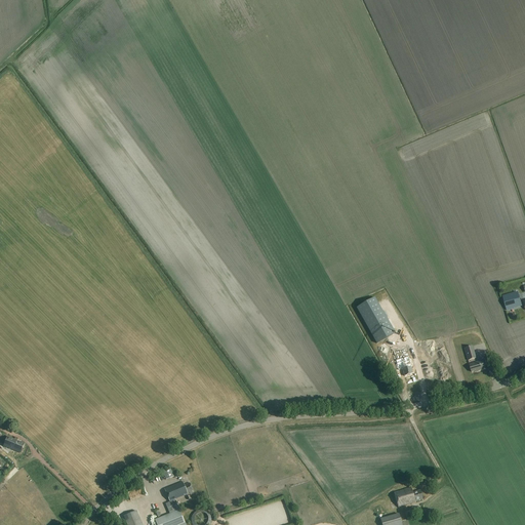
[(503,299),(506,309),(522,305),(519,295),(503,299)]
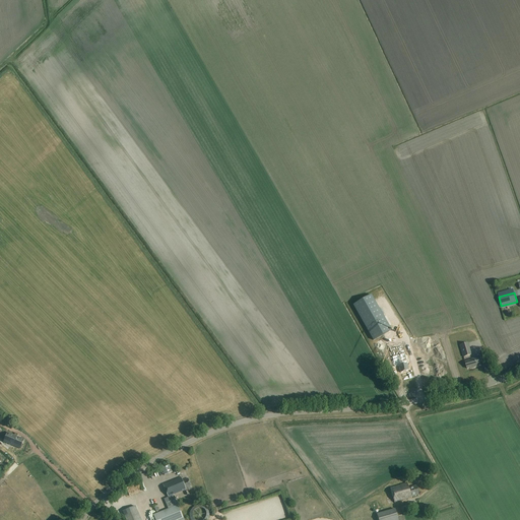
[(371,296),(353,306),(360,317),(372,337),(374,340),(391,330),(371,296)]
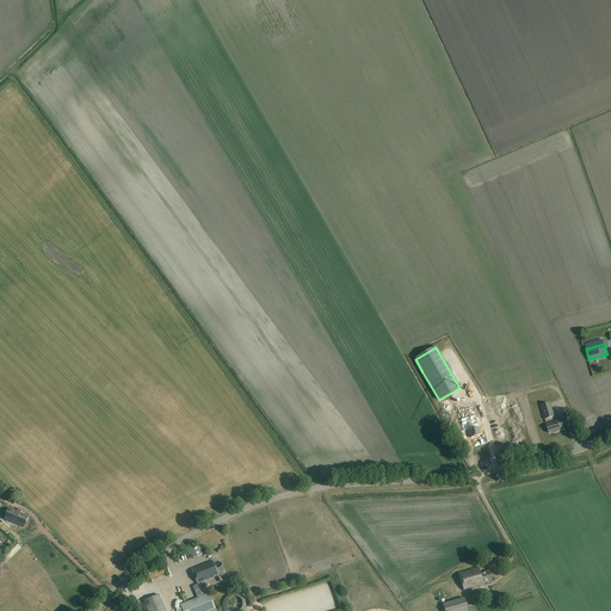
[(606,356),(588,360),(590,366),(608,362),(606,356)]
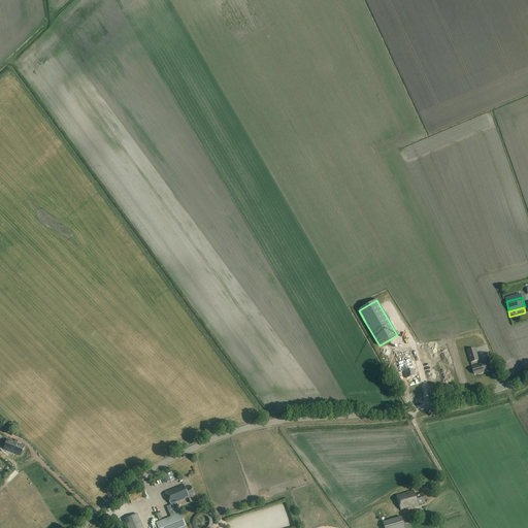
[(415,376),(413,369),(411,365),(434,359),(431,349),(414,354),(411,348),(398,352),(400,357),(395,358),(400,373),(404,371),(406,378),(415,376)]
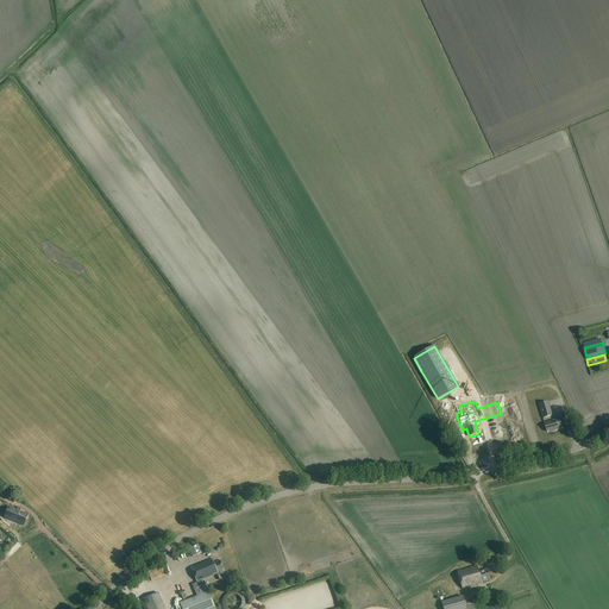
[(547,403),(539,405),(544,419),(551,416),(547,403)]
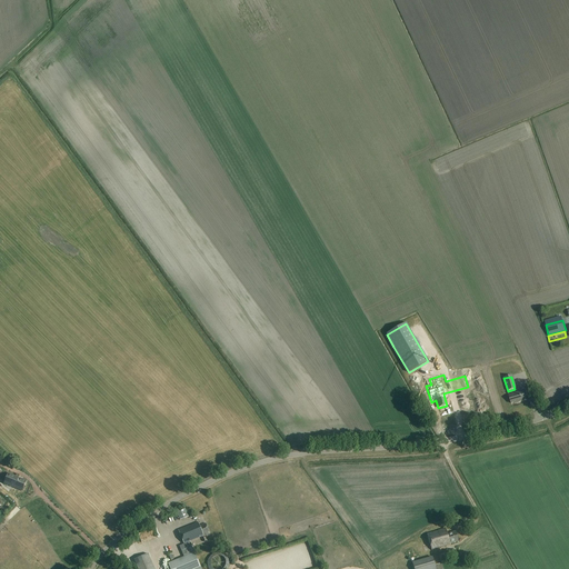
[(526,400),(523,391),(508,396),(510,403),(517,402),(518,402),(526,400)]
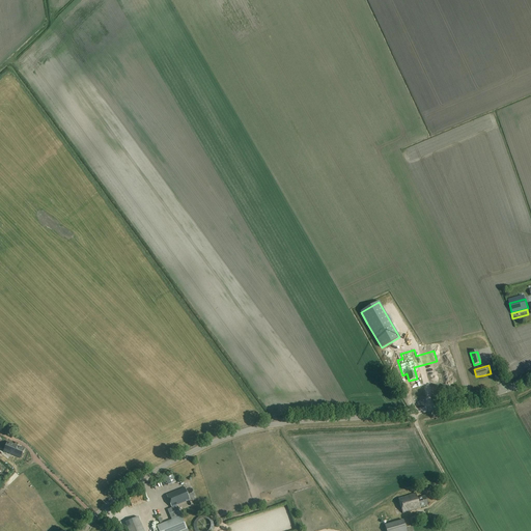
[(21,458),(25,449),(7,442),(4,451),(21,458)]
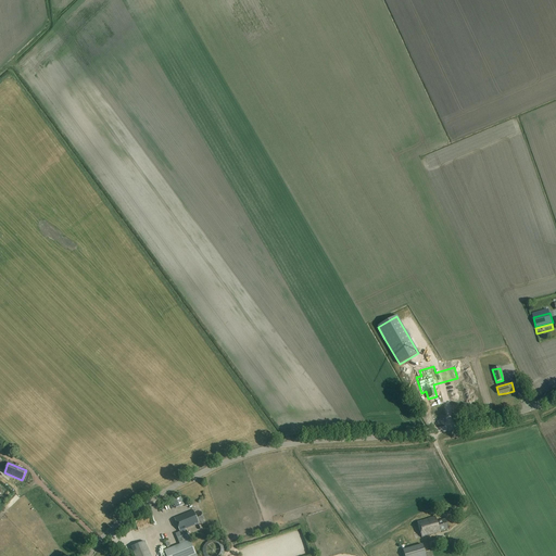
[(5,475),(4,478),(23,484),(24,481),(5,475)]
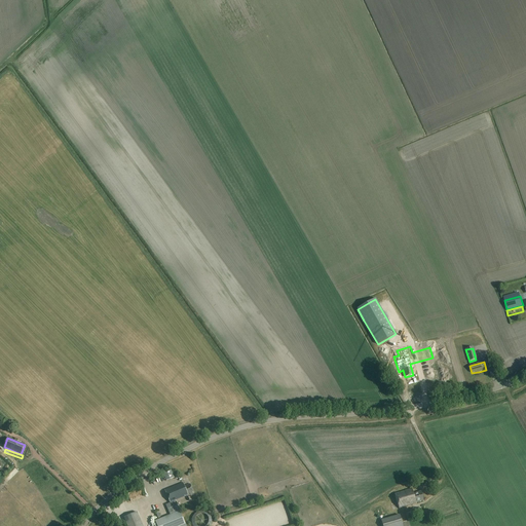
[(163,473),(166,481),(175,478),(171,470),(163,473)]
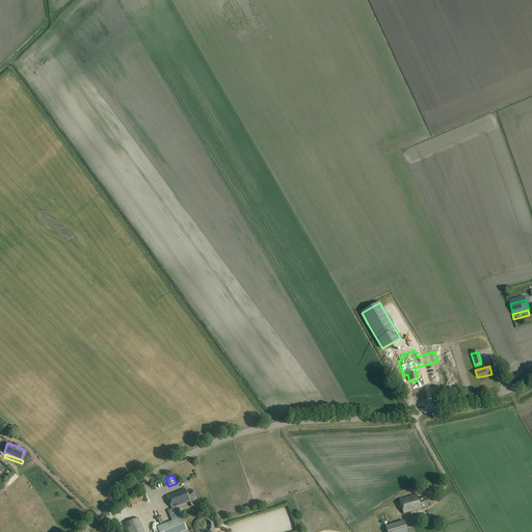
[(398,497),(404,495),(402,486),(396,488),(398,497)]
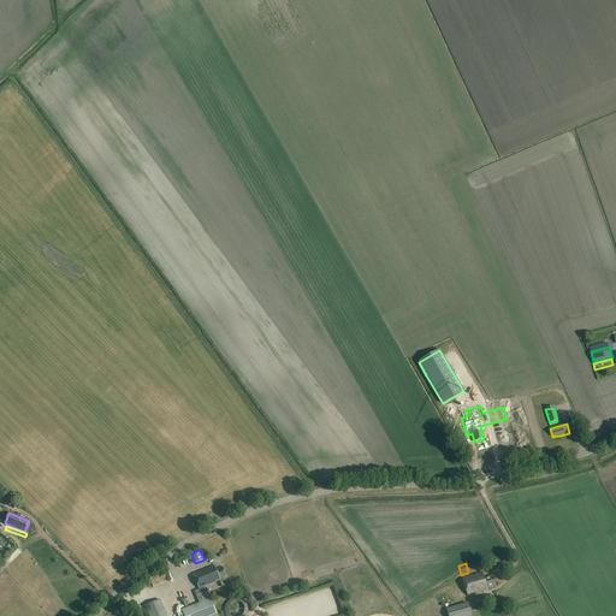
[(215,569),(214,566),(193,574),(205,600),(211,598),(206,586),(208,585),(208,586),(226,579),(225,576),(226,576),(223,567),(215,569)]
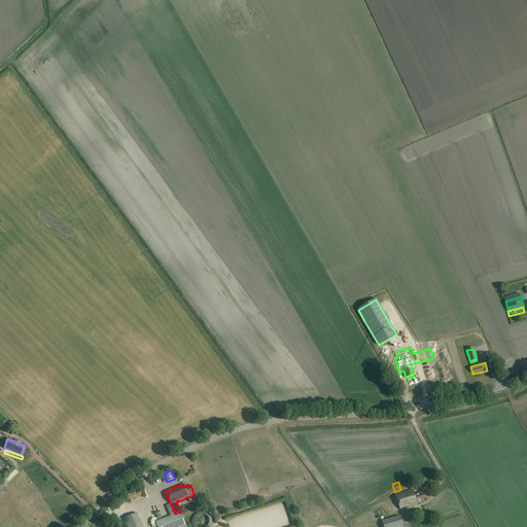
[(414,495),(413,491),(395,495),(399,510),(417,505),(417,504),(424,502),(422,493),(414,495)]
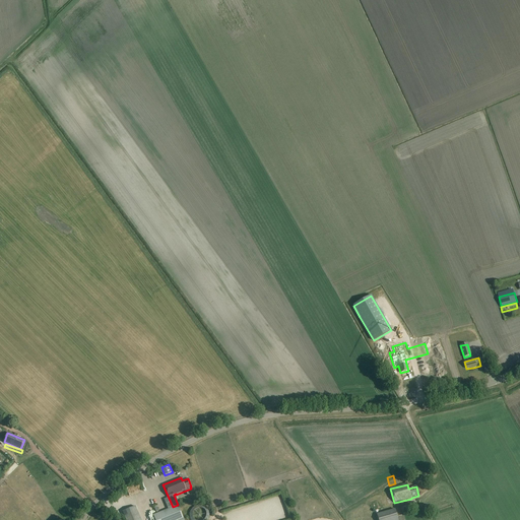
[(183,519),(178,506),(153,515),(155,519),(183,519)]
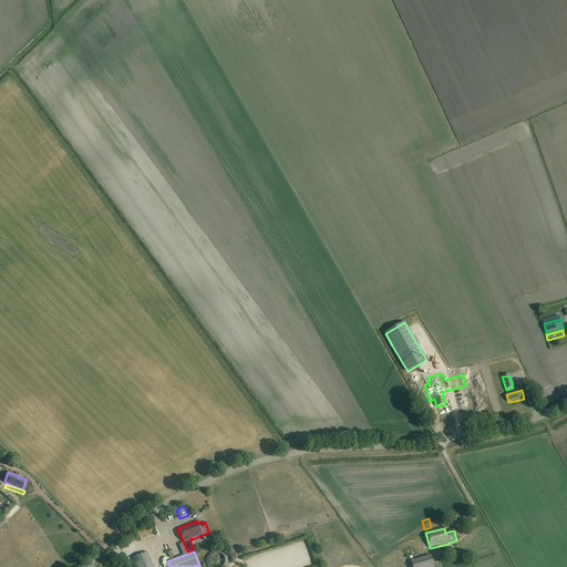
[(134,558),(137,566),(153,566),(147,553),(134,558)]
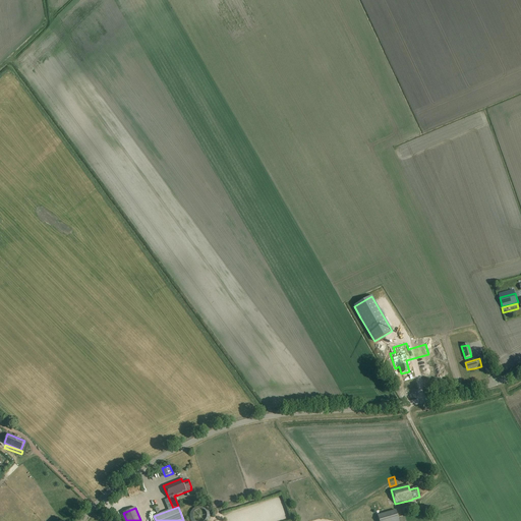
[(379,520),(399,520),(396,510),(378,516),(379,520)]
